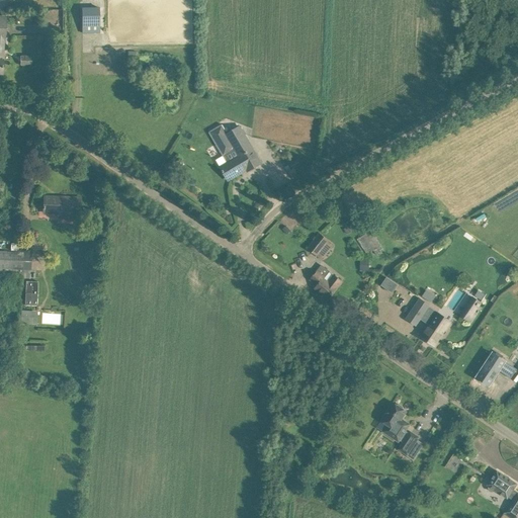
[(19,0),(0,0),(0,8),(19,9),(19,0)]
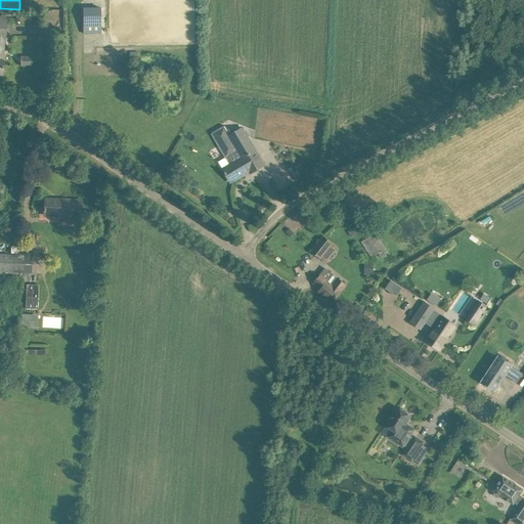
[(83,8),(83,34),(100,33),(99,8),(83,8)]
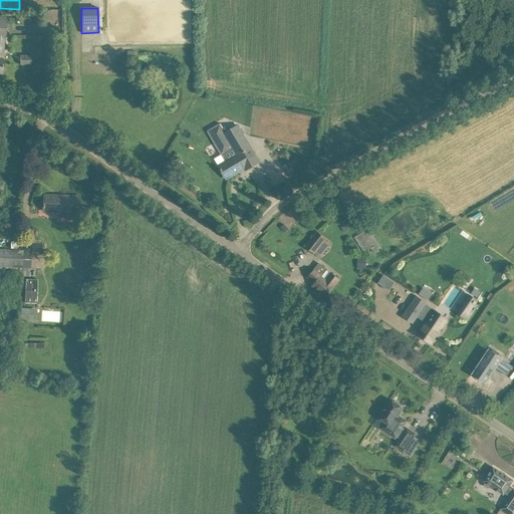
[(20,64),(34,64),(34,54),(20,54),(20,64)]
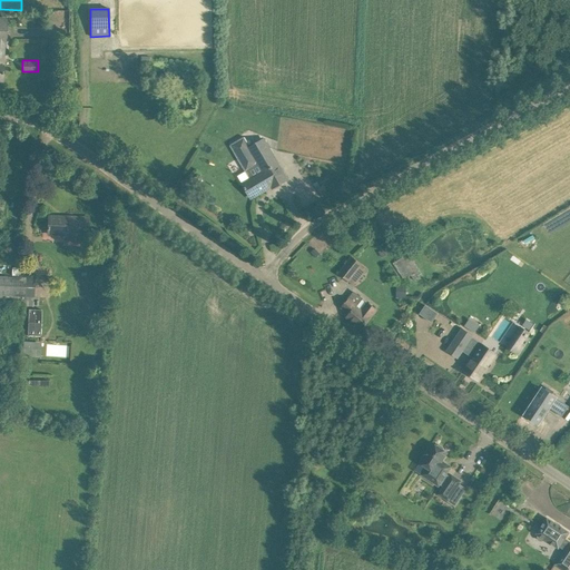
[(244,137),(239,139),(231,145),(249,179),(242,184),(251,198),(272,186),(273,188),(287,179),(282,170),(264,139),(249,147),(244,137)]
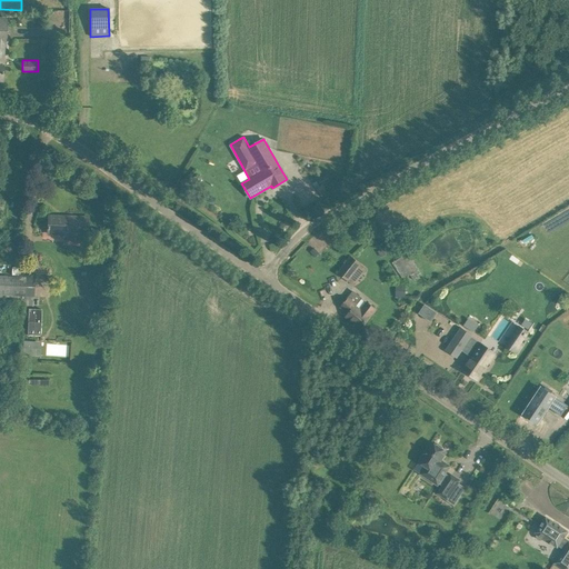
[(48,227),(47,233),(66,235),(66,240),(78,240),(78,235),(87,235),(88,228),(88,217),(48,216),(48,227)]
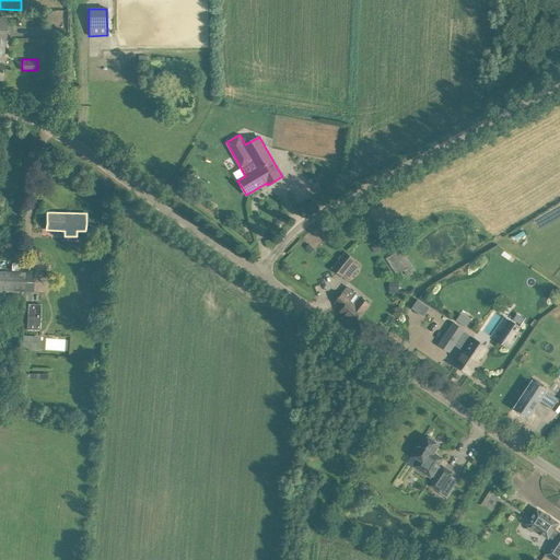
[(384,238),(377,243),(381,248),(387,244),(384,238)]
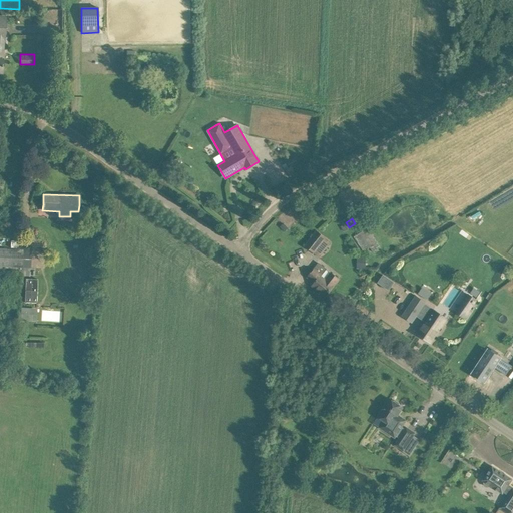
[(368,228),(355,236),(364,251),(370,247),(373,252),(381,247),(368,228)]
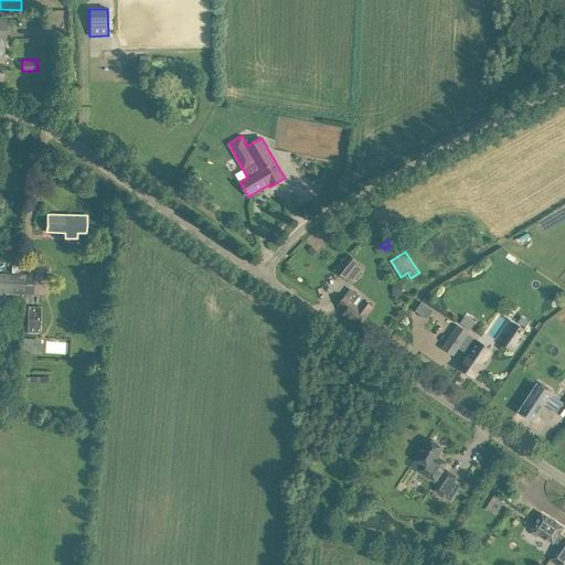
[(359,263),(349,254),(336,272),(345,279),(359,263)]
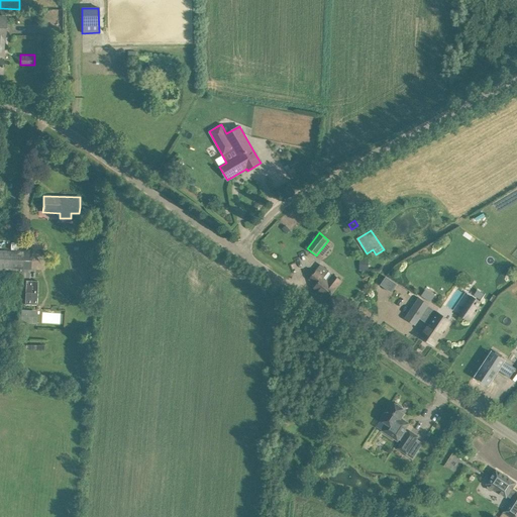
[(0,250),(0,274),(29,276),(30,252),(0,250)]
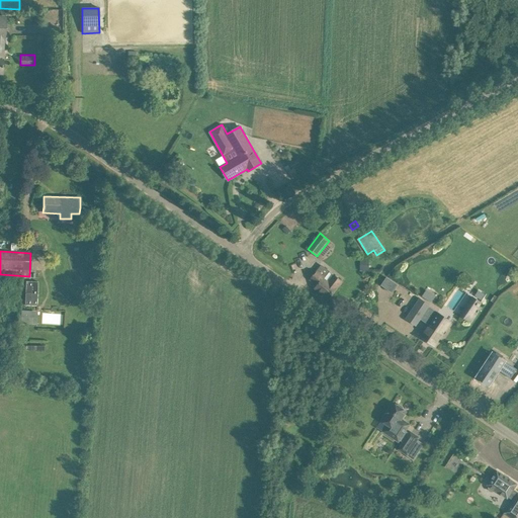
[(360,260),(360,271),(365,271),(369,271),(369,269),(369,260),(360,260)]
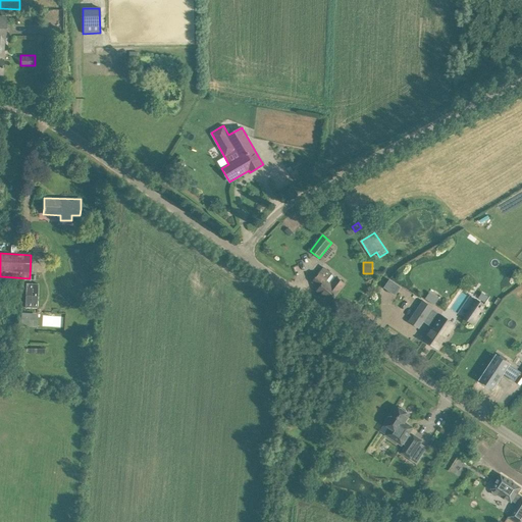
[(344,283),(336,277),(331,284),(326,280),(332,274),(324,267),(313,281),(319,286),(317,291),(330,301),(338,291),(344,283)]
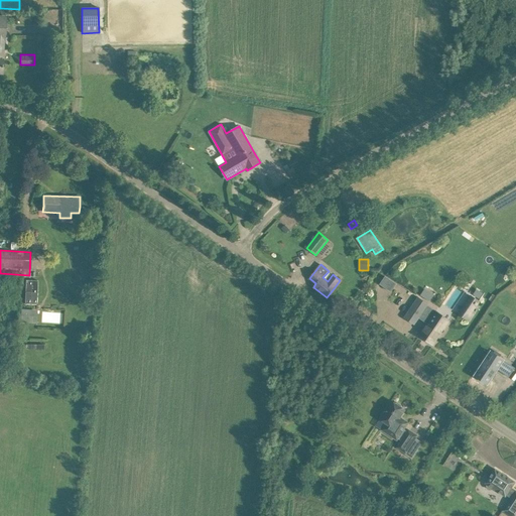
[(384,275),(379,283),(390,291),(396,282),(384,275)]
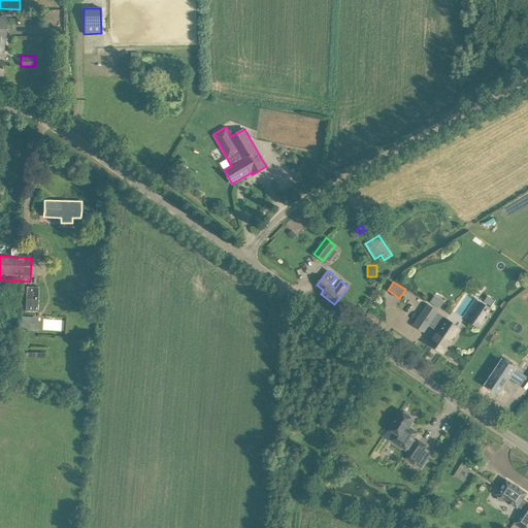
[(473,315),(469,322),(480,328),(486,320),(483,319),(490,308),(482,302),(473,315)]
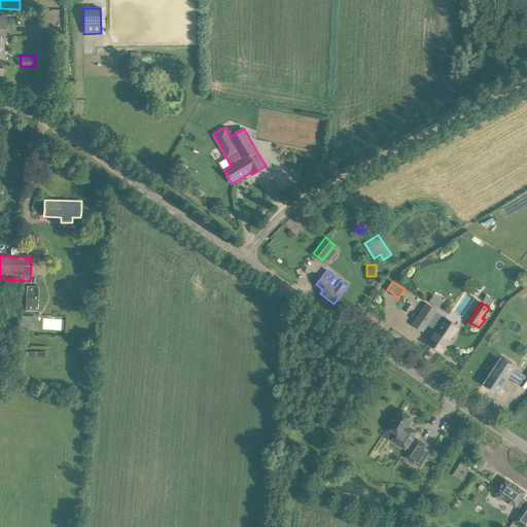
[(428,324),(433,316),(437,310),(427,304),(413,324),(423,331),(428,324)]
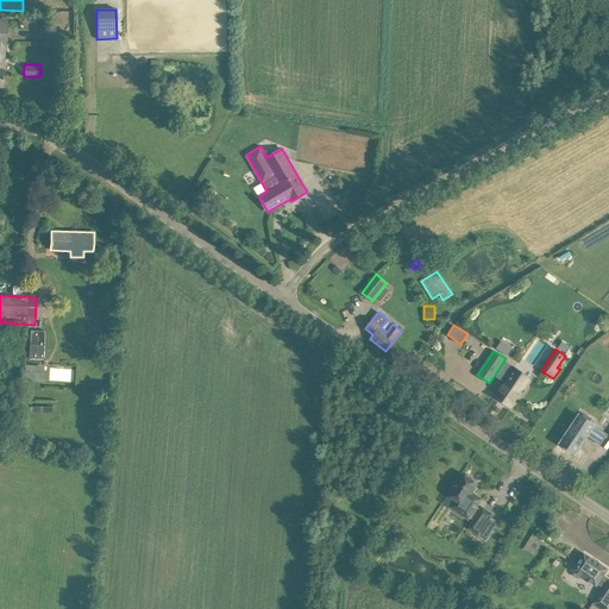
[(43,381),(43,365),(25,365),(25,380),(43,381)]
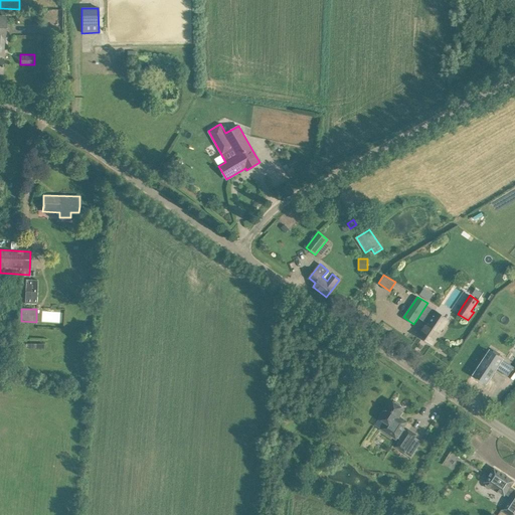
[(433,315),(423,309),(418,317),(426,323),(418,335),(417,335),(432,345),(433,344),(432,344),(449,320),(448,319),(448,320),(436,312),(436,311),(433,315)]
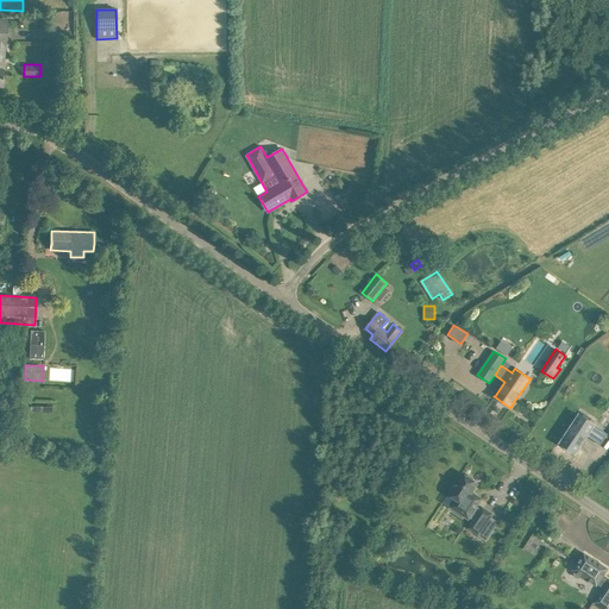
[(586,435),(601,445),(608,434),(579,414),(560,443),(576,453),(586,435)]
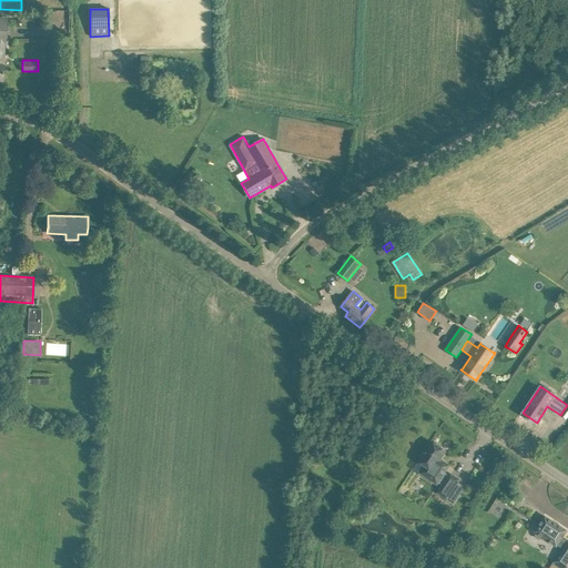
[(435,444),(432,442),(417,462),(428,468),(423,476),(437,485),(447,469),(440,464),(439,460),(446,450),(442,448),(442,446),(437,444),(435,444)]
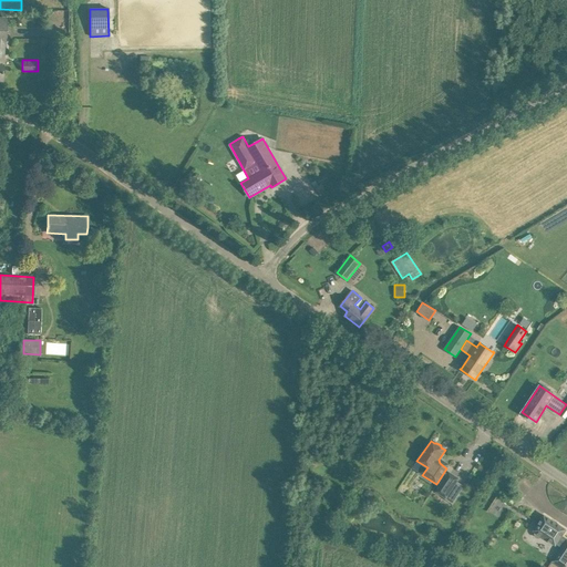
[(445,498),(453,487),(443,481),(436,492),(445,498)]
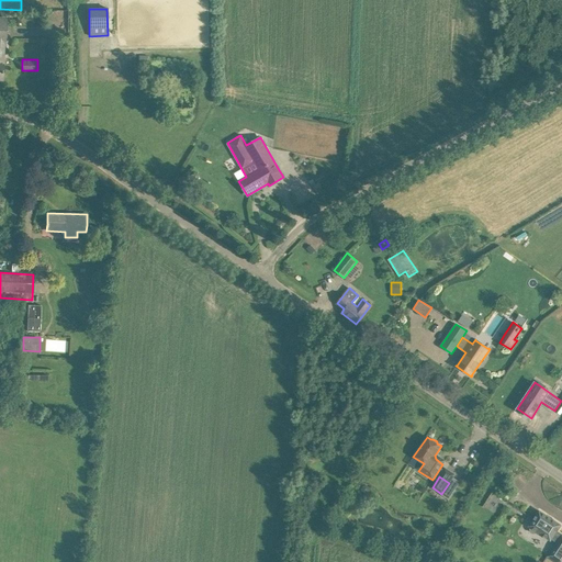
[(548,555),(548,557),(549,557),(557,561),(561,561),(561,534),(561,535),(561,536),(555,532),(560,526),(561,525),(560,524),(560,525),(552,519),(548,516),(548,517),(540,512),(539,510),(538,512),(530,526),(529,525),(529,527),(530,527),(530,528),(530,529),(530,530),(531,531),(531,532),(532,532),(534,532),(535,534),(535,532),(536,532),(537,531),(550,539),(550,540),(551,540),(551,539),(553,537),(560,541),(554,551),(552,550),(549,555),(548,555)]
